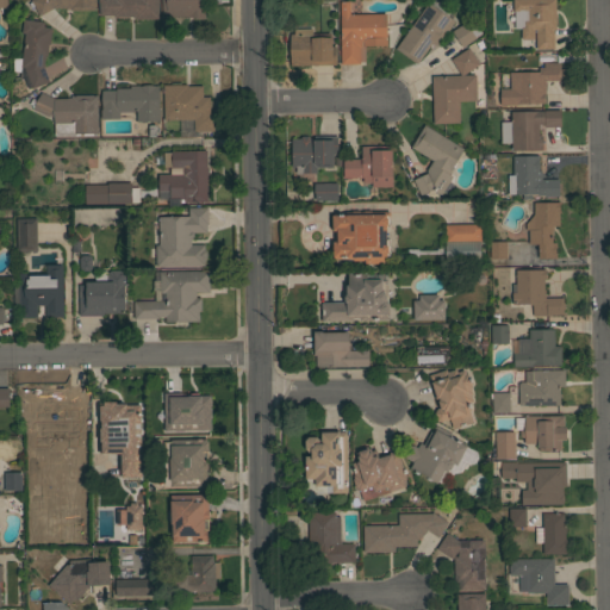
[(94,0),(95,10),(70,10),(70,8),(66,8),(66,7),(53,7),(39,16),(30,0),(94,0)]
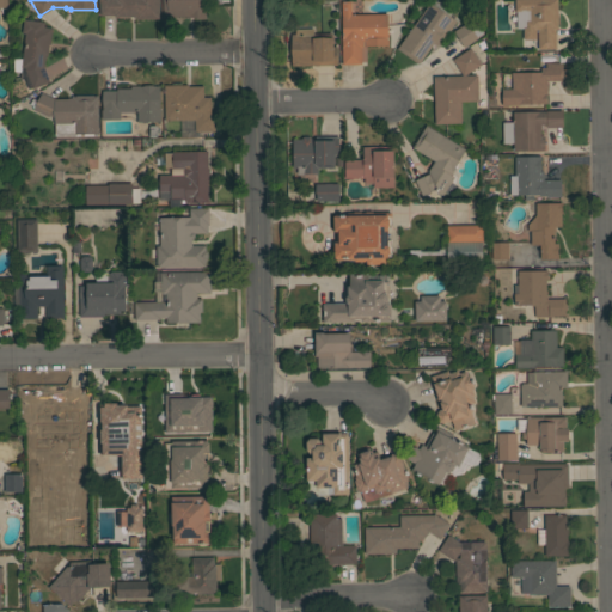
[(158,0),(159,18),(134,19),(134,16),(114,17),(114,14),(99,14),(99,0),(158,0)]
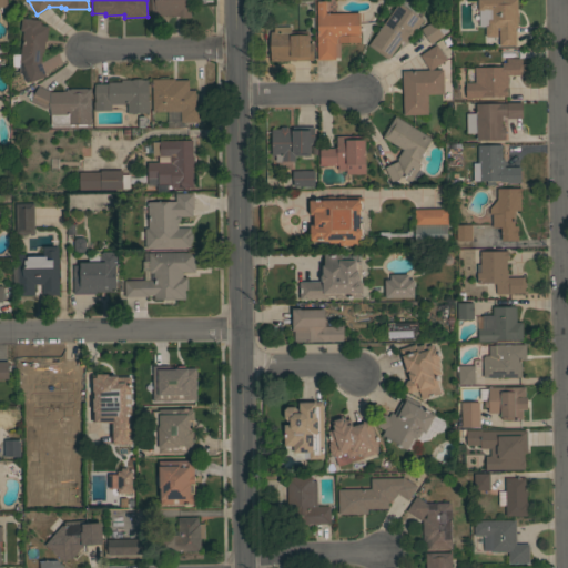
[(154,14),(150,14),(150,0),(189,0),(190,9),(191,9),(191,17),(181,17),(181,14),(154,16),(154,14)]
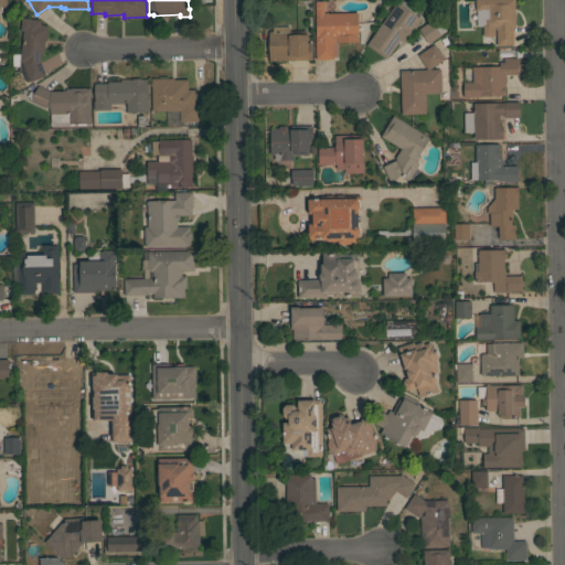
[(323,0),(323,12),(358,12),(358,42),(334,42),(334,43),(332,43),(333,59),(315,59),(315,34),(315,0),(323,0)]
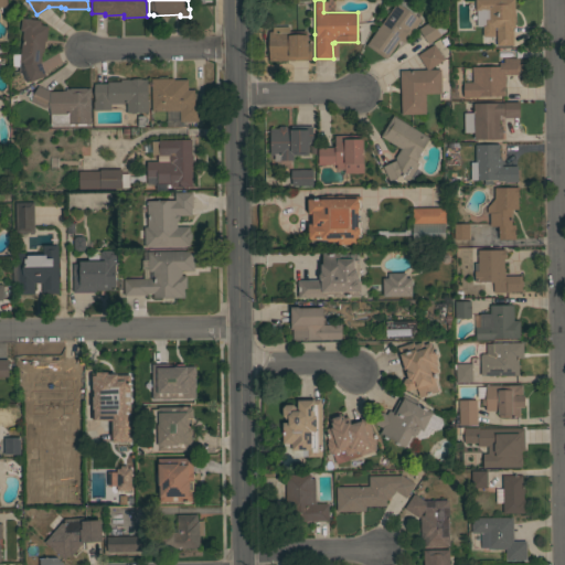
[(513,0),(514,27),(512,27),(512,44),(497,45),(496,27),(493,27),(494,35),(482,35),(482,25),(477,25),(476,10),(475,10),(475,0),(513,0)]
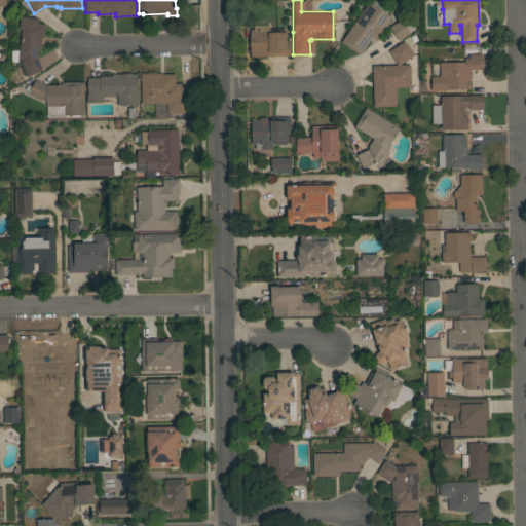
[(391,17),(376,40),(372,37),(359,54),(340,42),(369,1),(391,17)]
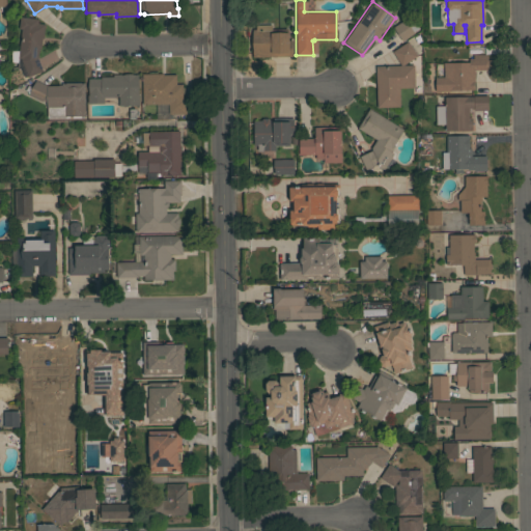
[(19,28),(20,17),(37,19),(37,23),(45,24),(43,38),(42,38),(40,48),(39,48),(37,57),(43,71),(28,76),(27,76),(24,77),(21,67),(17,70),(18,62),(11,61),(11,50),(19,51),(22,28),(19,28)]
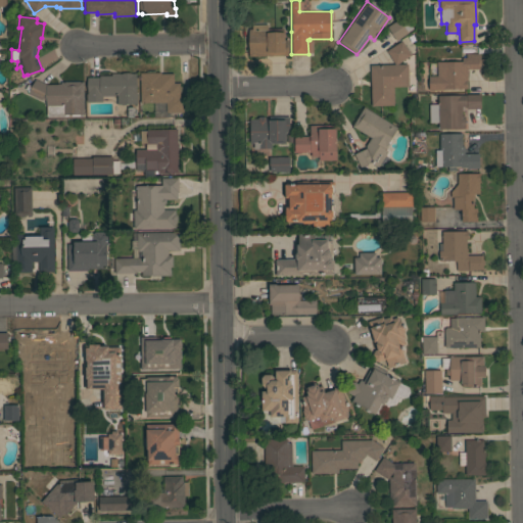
[(398,18),(401,24),(407,19),(412,28),(407,31),(408,33),(396,40),(387,27),(398,18)]
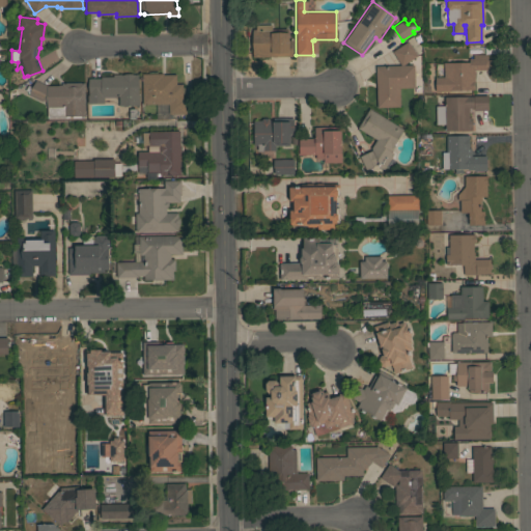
[(252,29),(255,29),(255,25),(272,24),(272,29),(287,29),(287,40),(291,40),(291,56),(252,57),(252,29)]
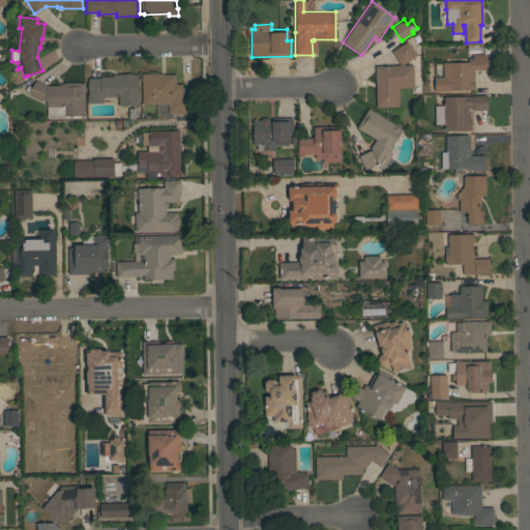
[(407,41),(416,55),(402,65),(413,64),(413,87),(399,87),(399,107),(376,107),(375,65),(400,65),(391,52),(407,41)]
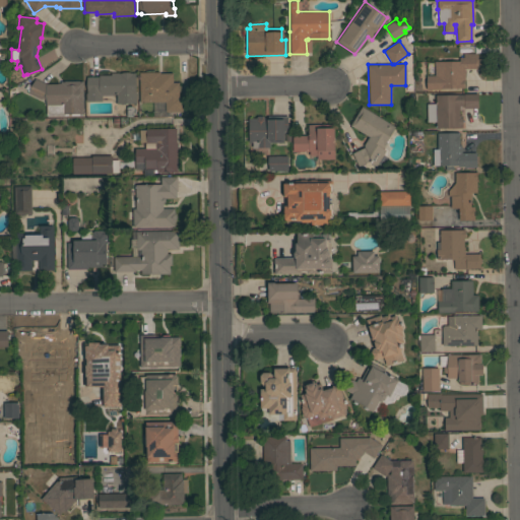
[(459,61),(459,57),(463,57),(463,53),(475,53),(475,59),(477,59),(477,66),(476,66),(476,68),(464,68),(464,80),(463,80),(463,86),(465,86),(465,87),(441,88),(441,89),(426,89),(426,75),(435,75),(434,61),(459,61)]
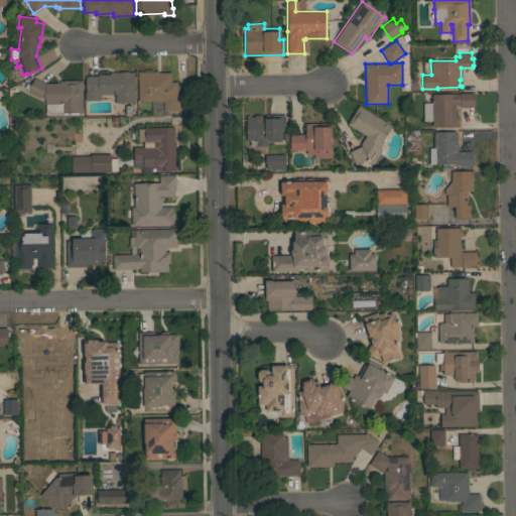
[(158,71),(158,73),(170,73),(171,82),(176,82),(177,95),(180,94),(180,110),(163,111),(163,101),(138,101),(137,72),(158,71)]
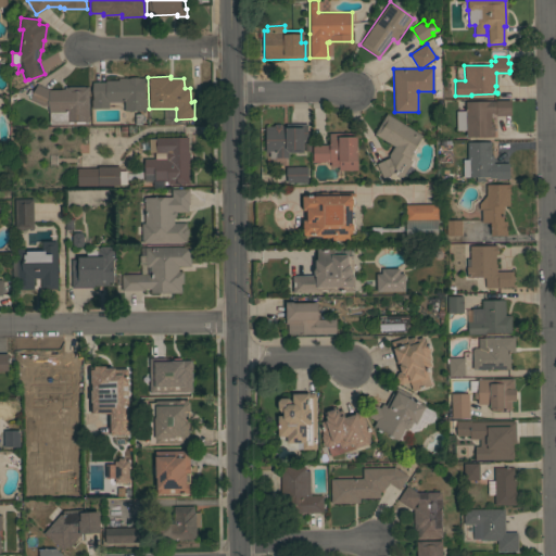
[(143,77),(144,99),(146,99),(146,110),(124,111),(124,100),(123,101),(109,102),(109,108),(91,108),(91,99),(92,99),(92,81),(105,81),(105,80),(118,80),(118,77),(143,77)]
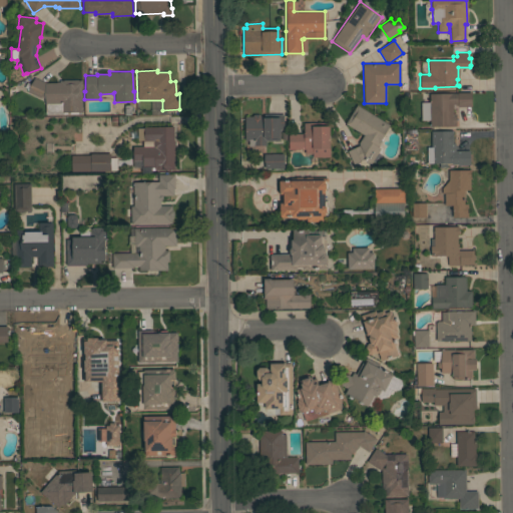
[(82,111),(63,112),(45,113),(45,103),(45,98),(40,96),(40,97),(27,92),(34,77),(45,82),(56,82),(59,82),(59,80),(63,80),(63,79),(78,79),(78,80),(81,80),(82,111)]
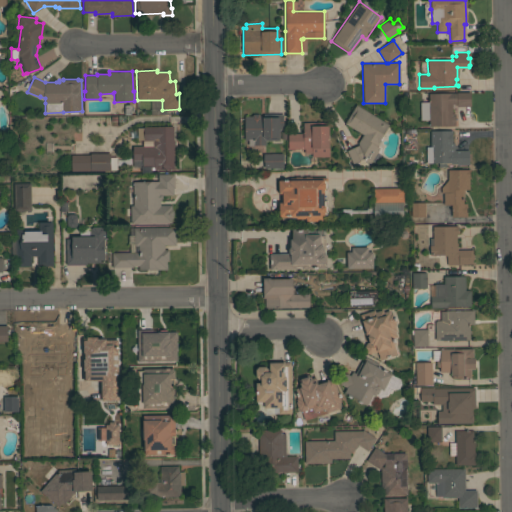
[(428,102),(428,93),(456,92),(470,92),(470,106),(456,106),(456,104),(452,104),(452,113),(454,113),(454,125),(451,125),(429,126),(429,119),(420,120),(419,102),(428,102)]
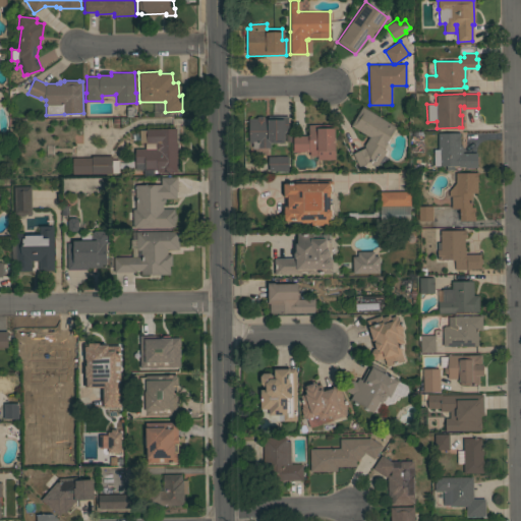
[(396,127),(383,149),(386,151),(377,166),(368,162),(358,167),(352,153),(364,148),(363,146),(368,136),(350,125),(361,106),(396,127)]
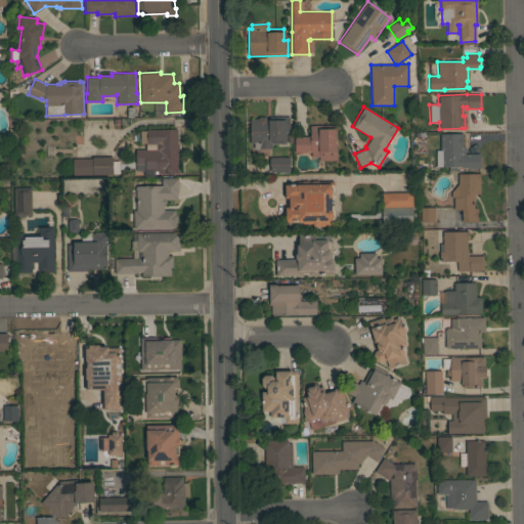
[(290,117),(290,132),(286,132),(286,140),(285,140),(285,143),(271,143),(271,148),(254,148),(254,143),(250,143),(250,119),(257,119),(259,117),(264,117),(266,119),(269,119),(269,117),(290,117)]
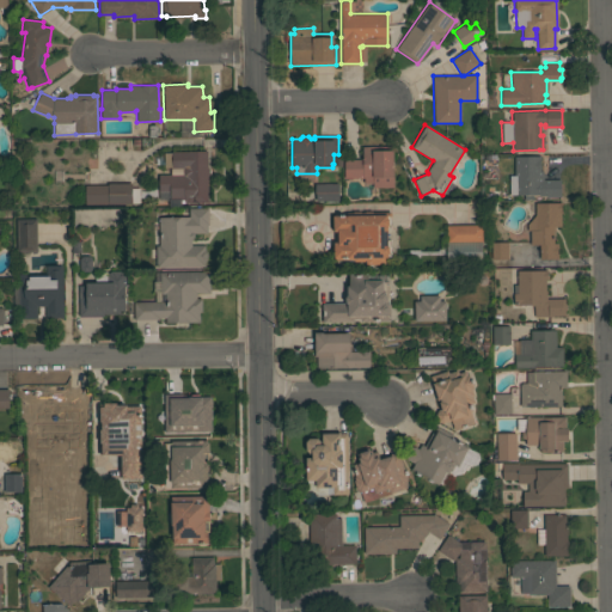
[(392,146),(392,177),(393,177),(393,187),(372,187),(372,183),(363,183),(363,178),(343,178),(343,159),(362,159),(362,146),(392,146)]
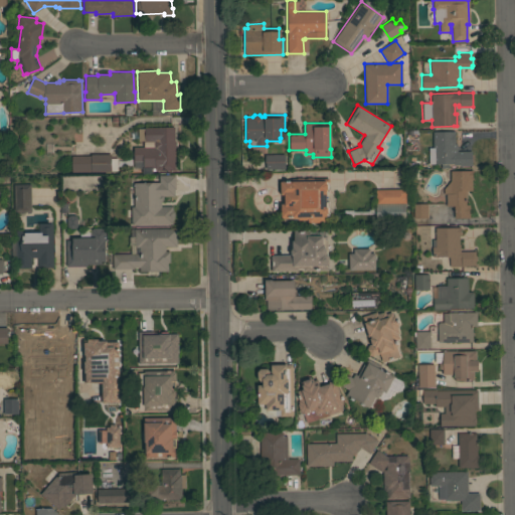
[(174,142),(176,142),(176,147),(174,147),(175,170),(155,170),(155,168),(143,168),(143,161),(133,161),(133,147),(143,147),(143,141),(138,141),(138,129),(144,128),(144,127),(174,127),(174,142)]
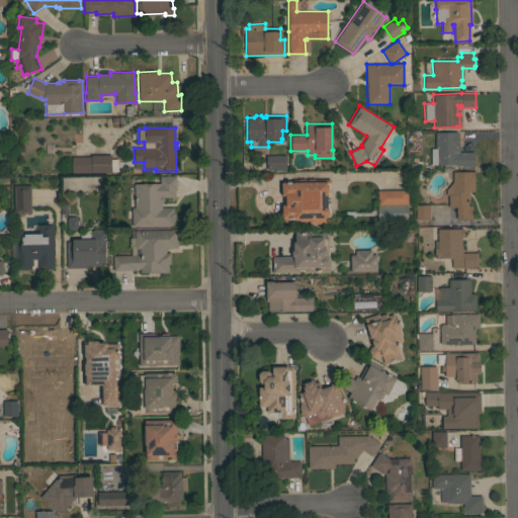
[(435,148),(435,132),(457,132),(457,145),(459,145),(459,152),(473,152),(473,166),(461,167),(461,165),(455,166),(455,164),(431,165),(431,148),(435,148)]
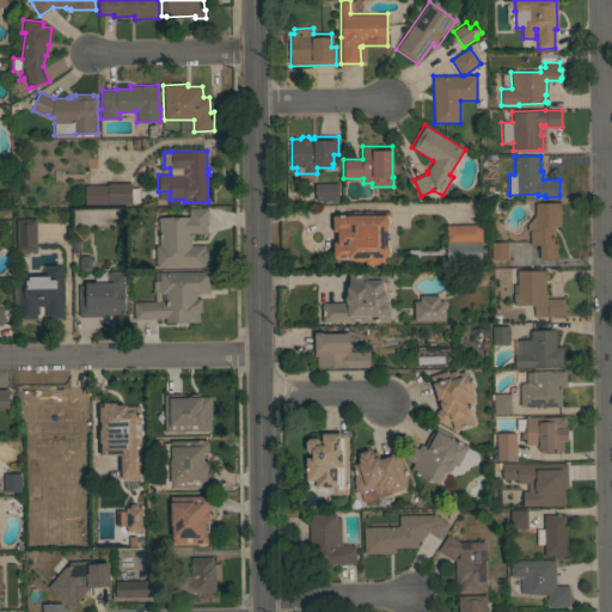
[(132,183),(132,188),(139,188),(139,202),(132,202),(132,203),(108,203),(85,203),(85,185),(108,184),(108,183),(132,183)]
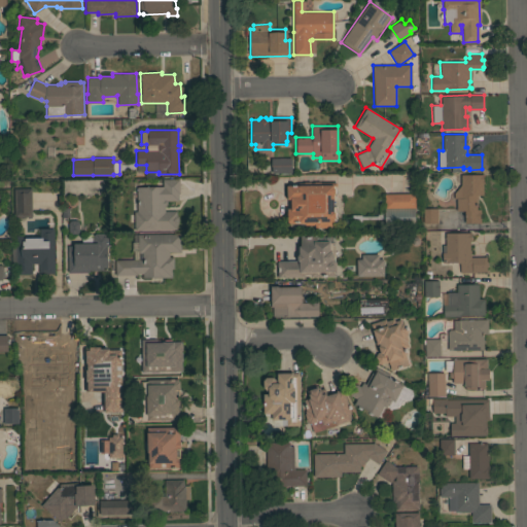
[(291,157),(291,172),(271,172),(271,159),(291,157)]
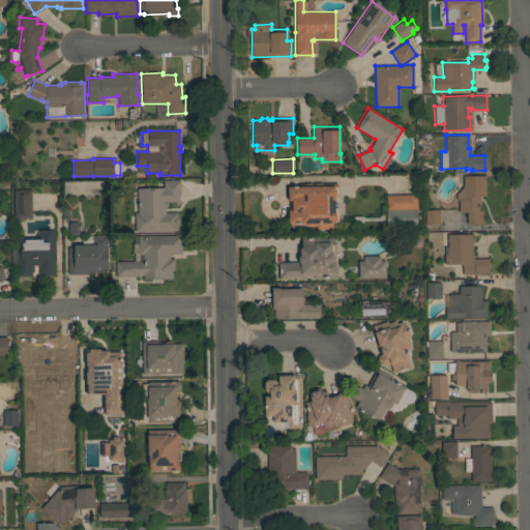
[(486,175),(486,183),(486,196),(479,197),(480,199),(479,199),(479,203),(478,204),(478,206),(479,206),(479,210),(482,210),(482,214),(481,214),(481,221),(482,219),(482,224),(467,225),(467,211),(459,212),(459,199),(457,199),(455,193),(458,193),(463,186),(463,175),(486,175)]
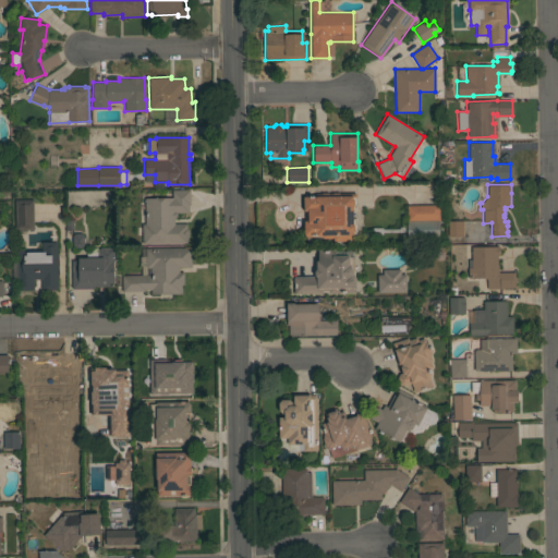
[(172,197),(172,190),(190,190),(190,205),(189,205),(189,213),(177,213),(177,216),(176,217),(174,217),(174,223),(186,222),(186,227),(189,229),(189,235),(186,238),(186,242),(142,243),(142,223),(145,223),(144,197),(172,197)]
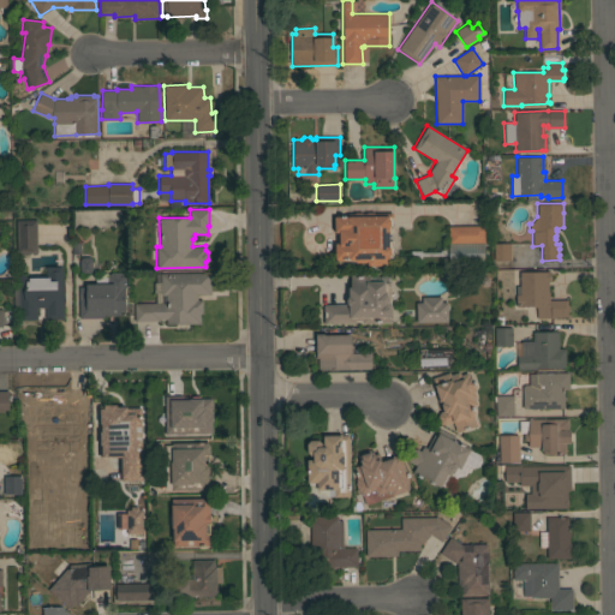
[(366,261),(365,262),(356,262),(354,261),(336,261),(336,260),(334,260),(335,243),(339,243),(339,232),(334,232),(334,216),(335,216),(335,215),(340,215),(340,216),(348,216),(348,214),(354,214),(354,213),(362,213),(362,214),(366,214),(366,213),(372,213),(392,213),(392,216),(392,219),(393,222),(392,225),(390,227),(390,230),(389,230),(389,242),(392,242),(392,246),(393,249),(393,250),(393,252),(392,255),(392,257),(389,257),(389,258),(387,258),(387,266),(366,266),(366,261)]
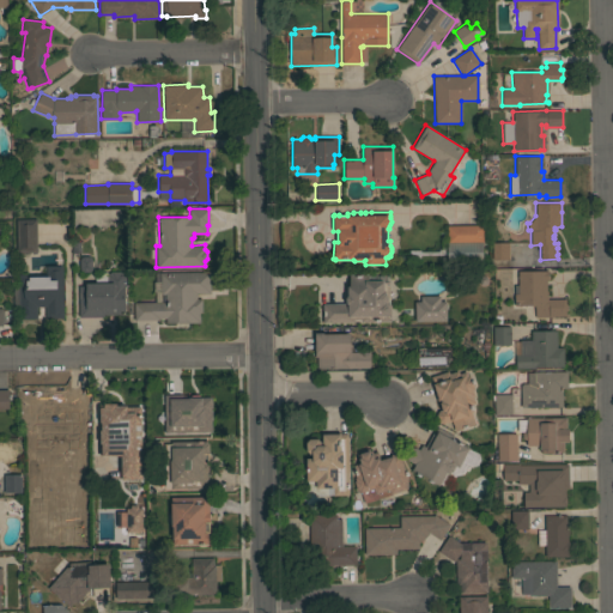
[(34,219),(35,253),(14,253),(14,219),(34,219)]
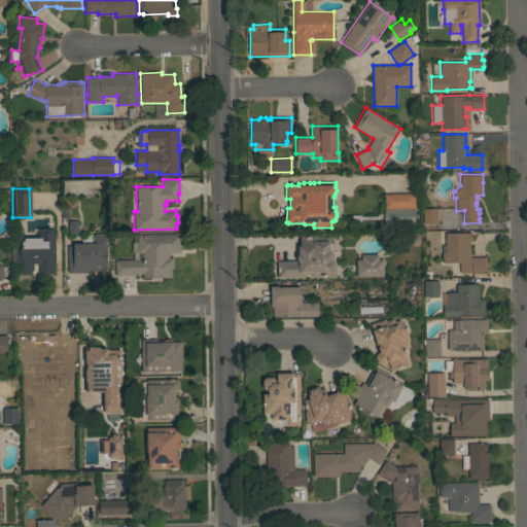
[(31,210),(49,211),(49,192),(31,192),(31,210)]
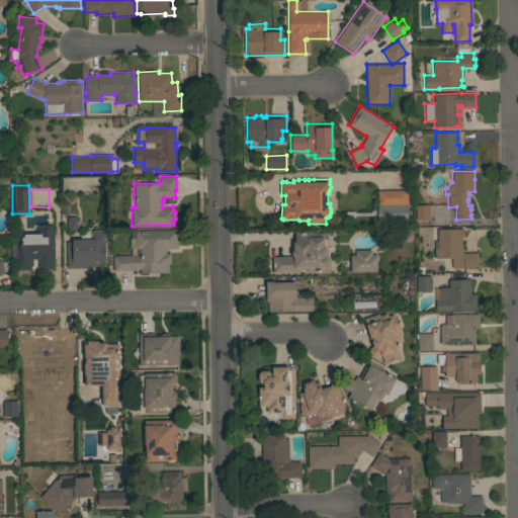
[(408,190),(408,204),(407,204),(407,222),(377,222),(377,204),(377,190),(408,190)]
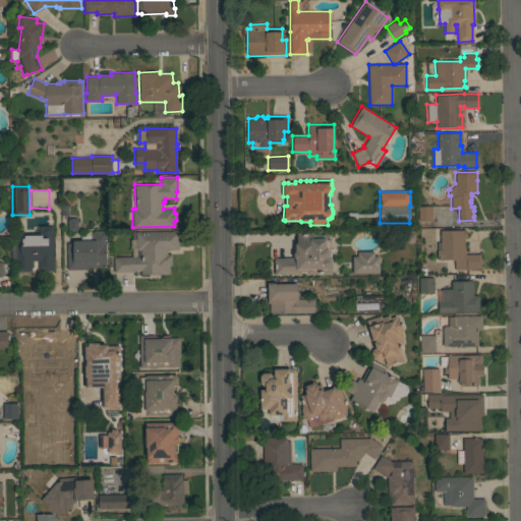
[(432,220),(418,220),(418,206),(431,206),(432,220)]
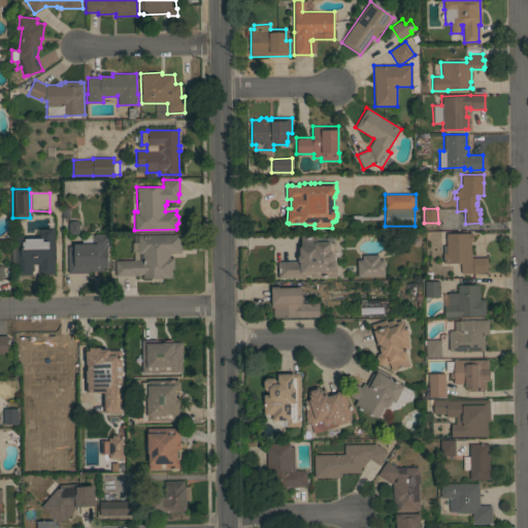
[(76,221),(78,223),(78,231),(76,234),(70,234),(68,231),(68,223),(70,221),(76,221)]
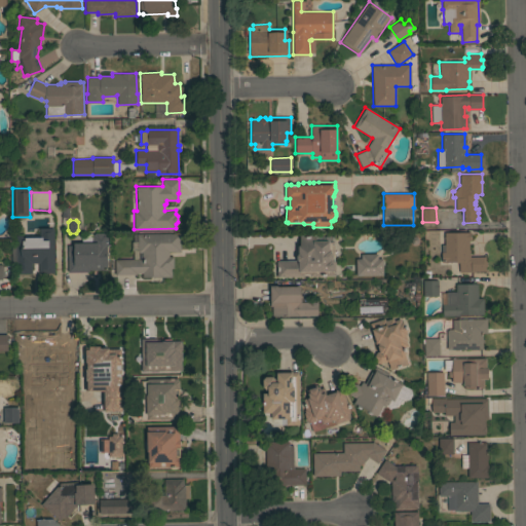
[(53,273),(39,273),(39,263),(31,263),(31,273),(15,273),(15,235),(39,235),(39,228),(53,227),(53,273)]
